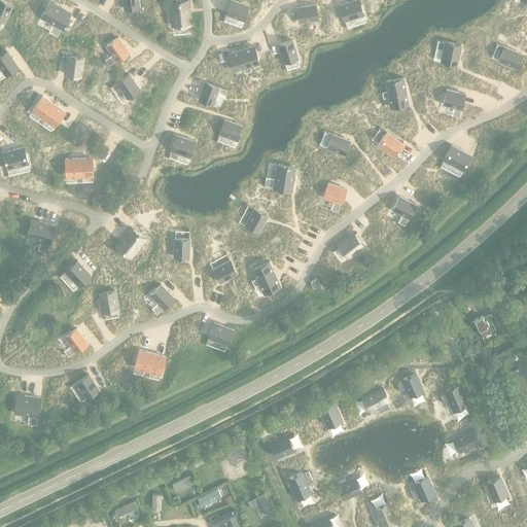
[(2,0),(0,0),(0,20),(4,22),(12,4),(2,0)]
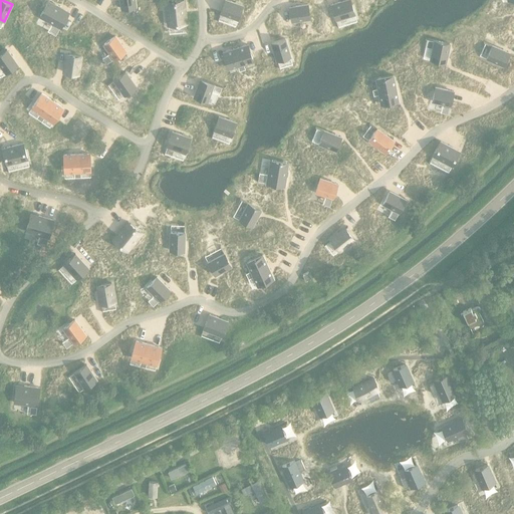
[(119,0),(121,9),(136,7),(134,0),(119,0)]
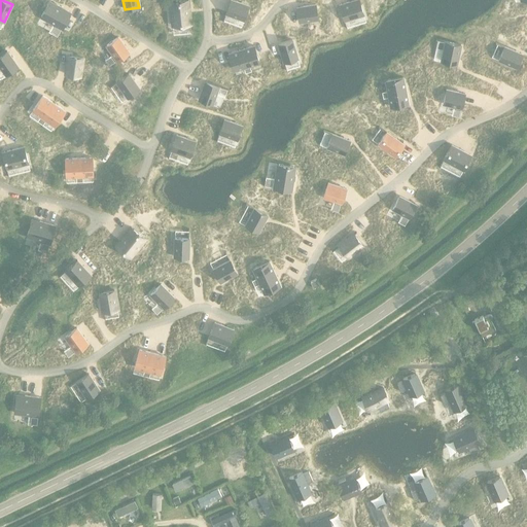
[(186,0),(170,2),(172,26),(189,24),(190,24),(187,0),(186,0)]
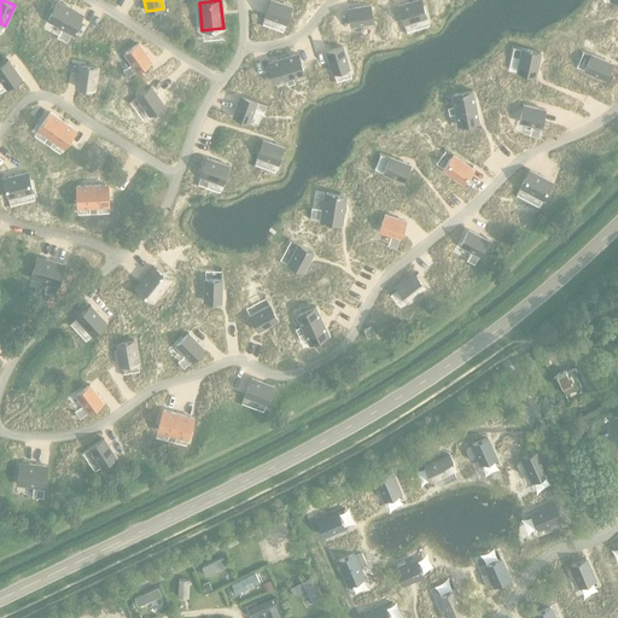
[(266,16),(286,23),(291,7),(270,0),(266,16)]
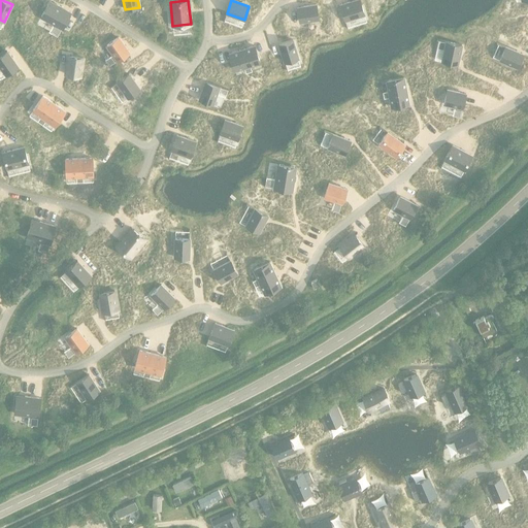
[(344,20),(345,20),(364,14),(359,0),(356,0),(340,5),(344,20)]
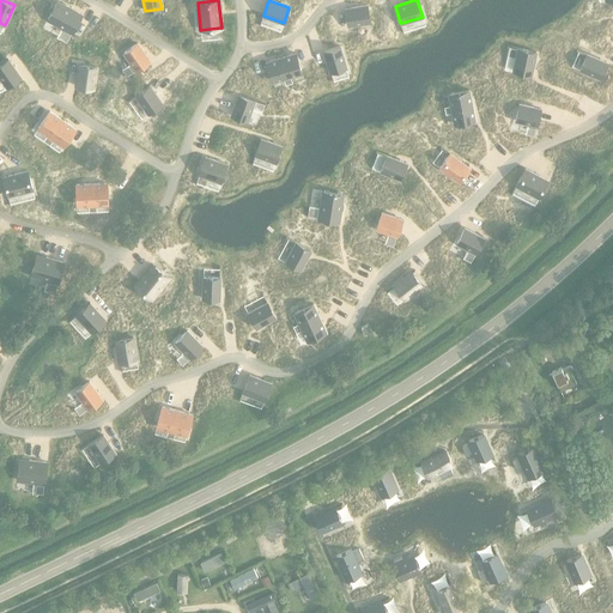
[(66,6),(58,1),(47,19),(72,34),(82,14),(66,6)]
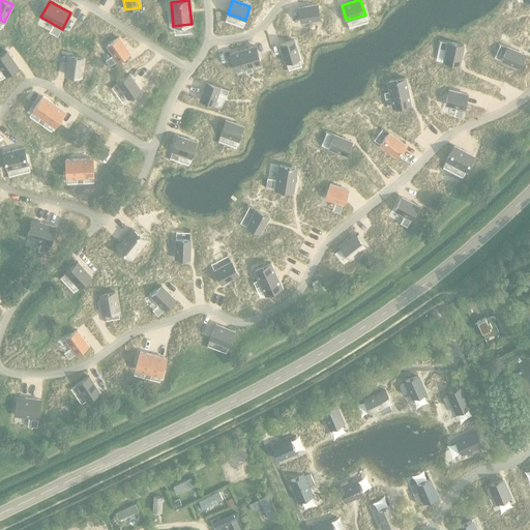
[(317,4),(298,7),(300,22),(319,19),(317,4)]
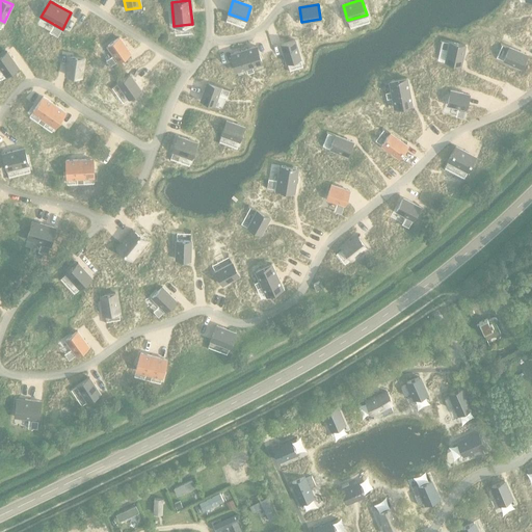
[(118,61),(130,53),(123,42),(122,42),(118,37),(107,46),(118,60),(118,61)]
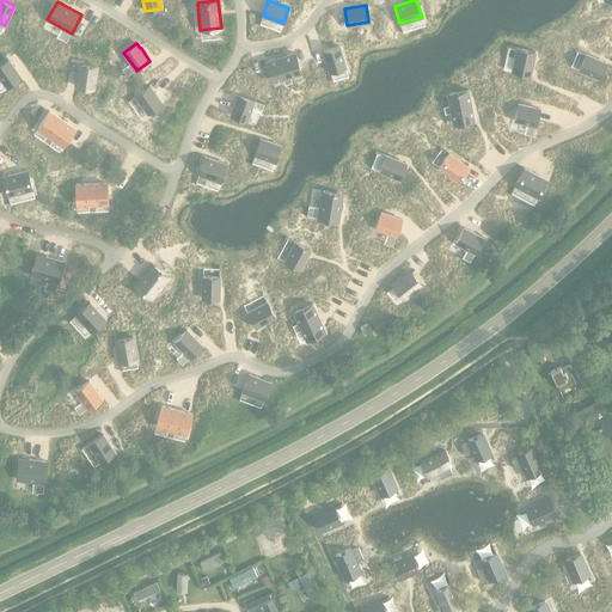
[(323,51),(330,72),(346,67),(338,46),(323,51)]
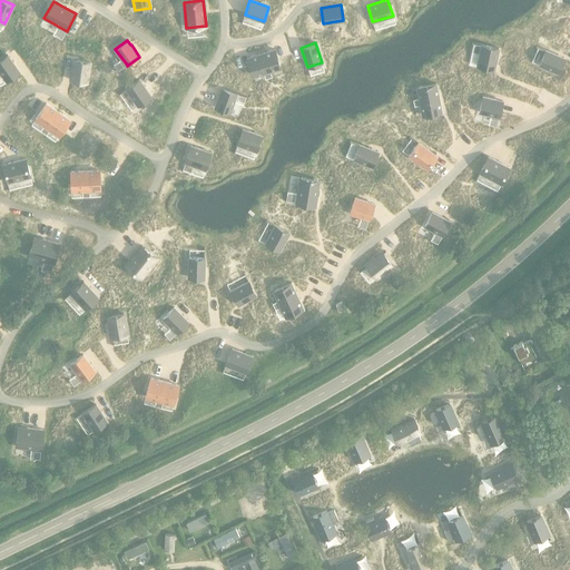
[(482,45),(477,66),(493,69),(498,48),(482,45)]
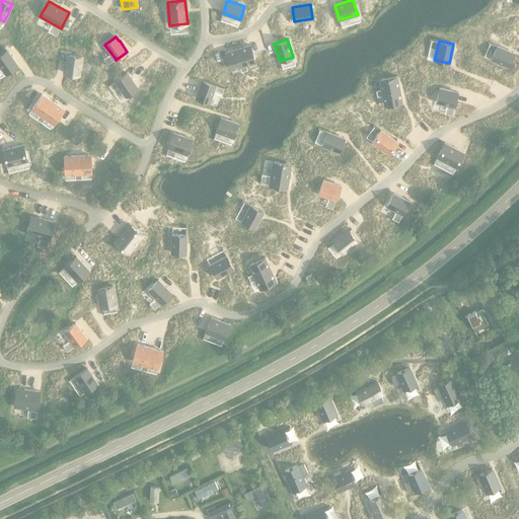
[(250,45),(237,49),(242,65),(244,69),(246,68),(245,64),(255,61),(250,45)]
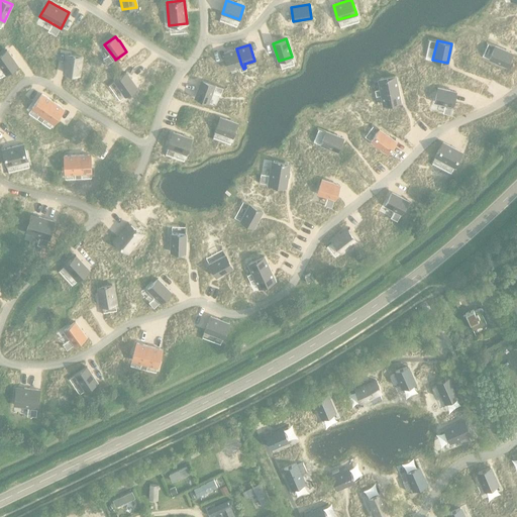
[(495,45),(490,59),(506,66),(512,54),(495,45)]
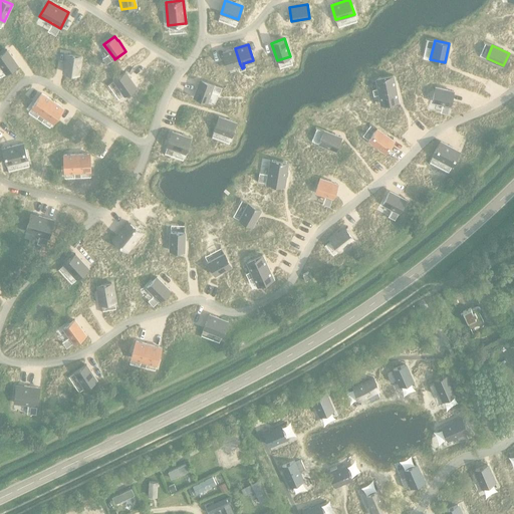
[(235,48),(223,52),(228,68),(237,65),(239,69),(242,68),(240,64),(235,48)]
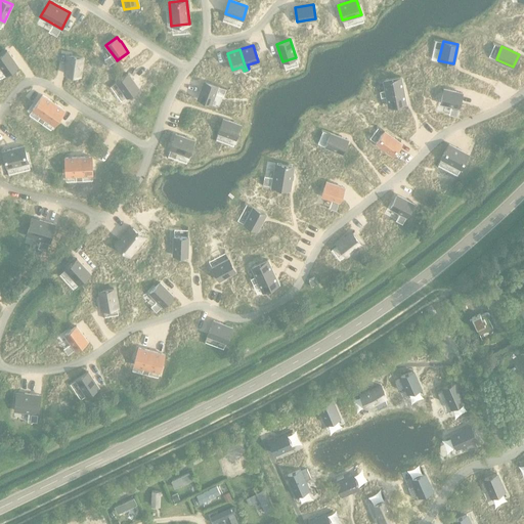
[(17,67),(6,51),(0,55),(0,66),(6,74),(17,67)]
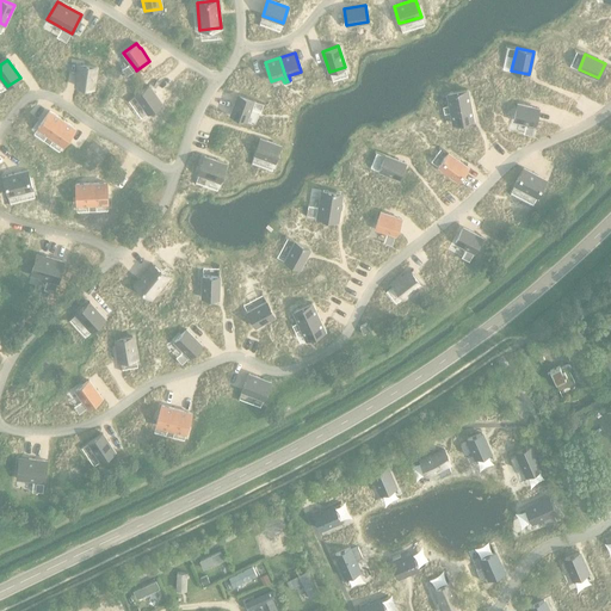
[(92,88),(96,66),(80,63),(76,86),(92,88)]
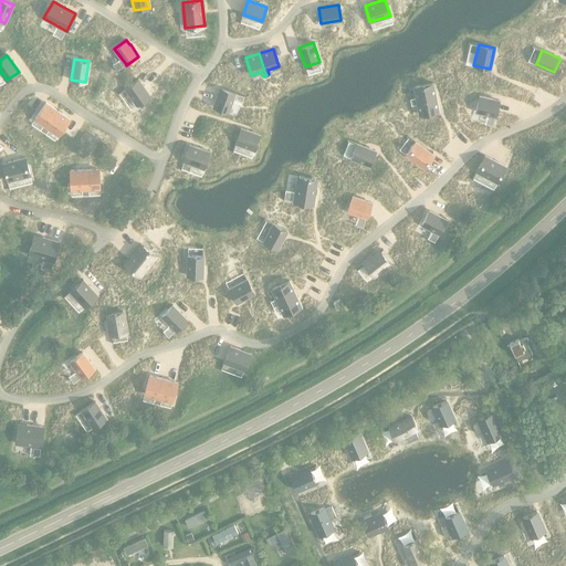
[(138,80),(125,88),(126,88),(137,105),(149,96),(146,91),(138,80)]
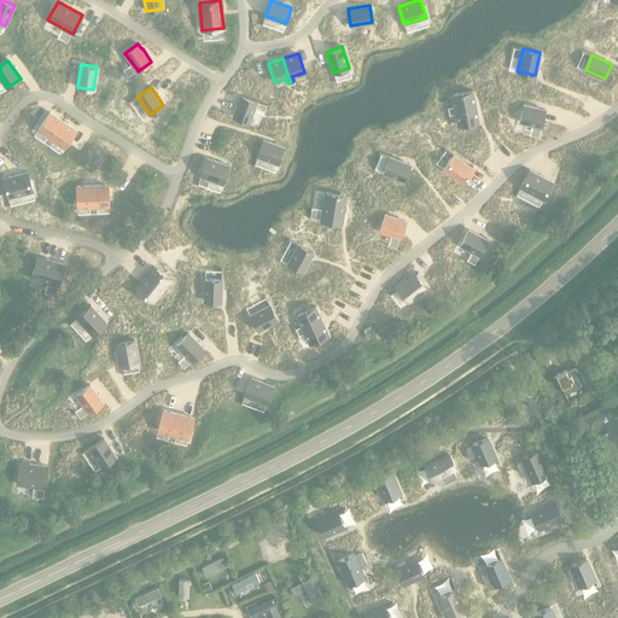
[(476,106),(472,91),(453,94),(454,100),(455,106),(448,108),(448,111),(476,106)]
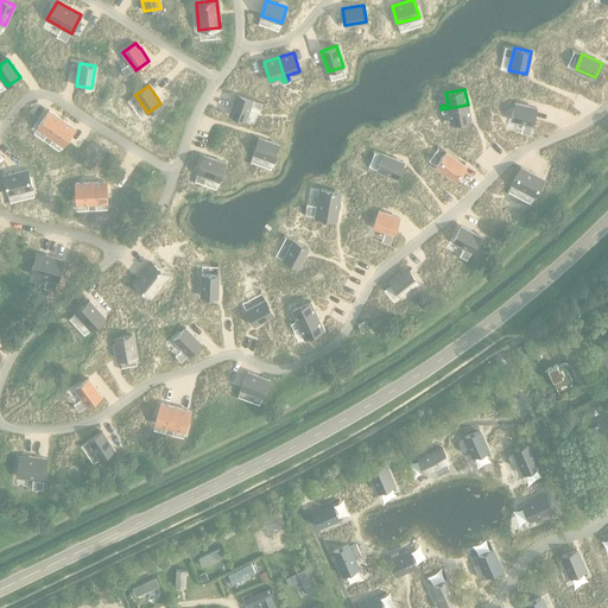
[(229,114),(245,120),(252,100),(236,94),(229,114)]
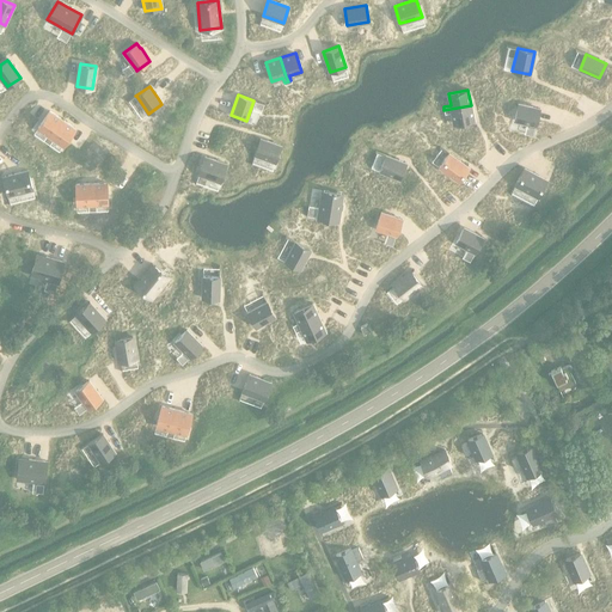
[(518,104),(514,120),(536,124),(539,109),(518,104)]
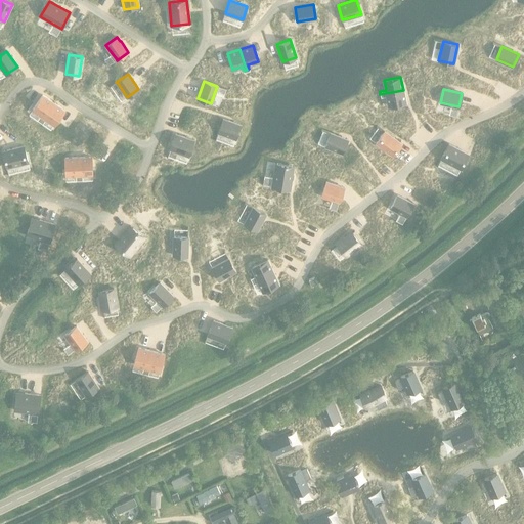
[(380,94),(381,97),(387,96),(389,106),(405,102),(403,90),(380,94)]
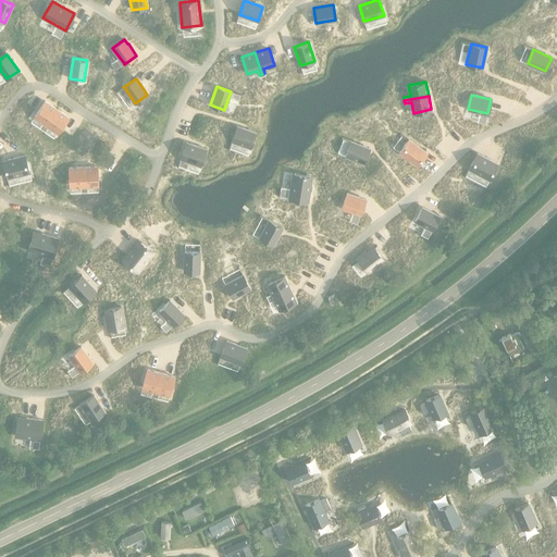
[(57,109),(45,101),(35,116),(44,122),(39,127),(42,130),(57,109)]
